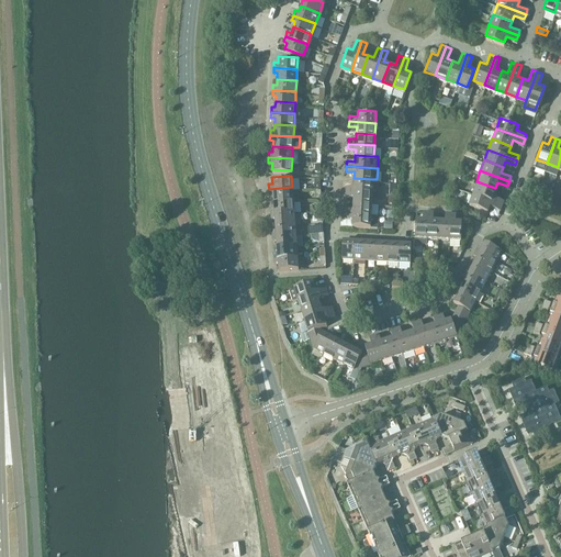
[(346,184),(345,188),(371,190),(372,179),(354,178),(354,184),(346,184)]
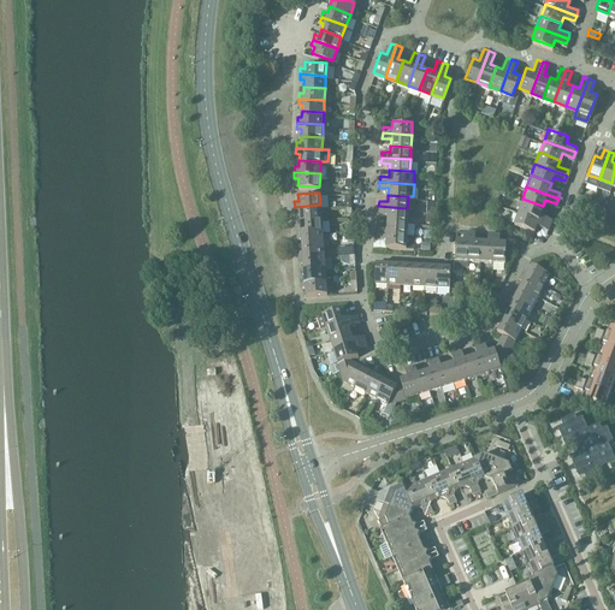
[(518,209),(550,221),(551,215),(540,212),(543,206),(522,199),(518,209)]
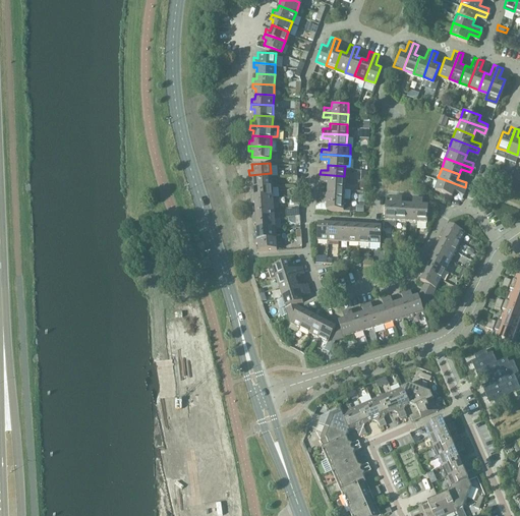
[(272,184),(271,173),(249,175),(249,180),(252,179),(253,185),(272,184)]
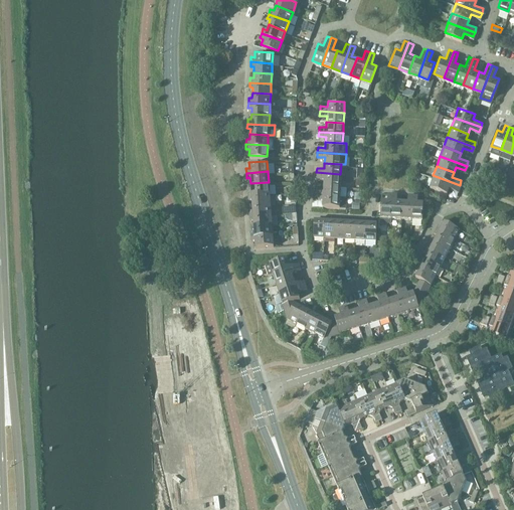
[(323,178),(323,183),(340,184),(340,174),(316,172),(316,177),(323,178)]
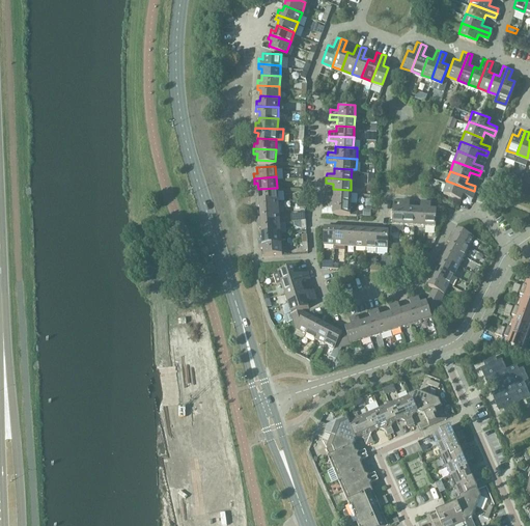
[(474,191),(446,181),(443,191),(461,197),(463,192),(472,195),(474,191)]
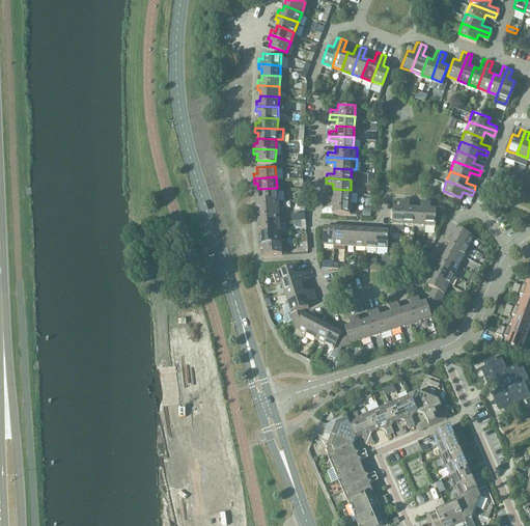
[(255,194),(255,199),(277,198),(277,188),(258,189),(258,194),(255,194)]
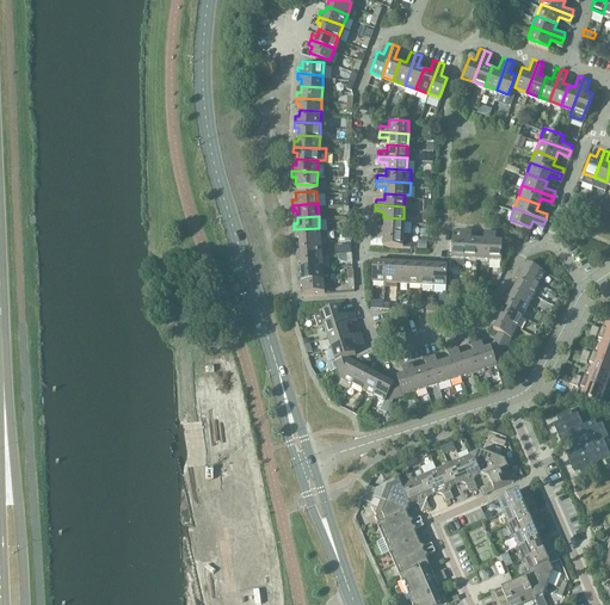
[(374,223),(374,229),(402,230),(404,218),(383,217),(383,224),(374,223)]
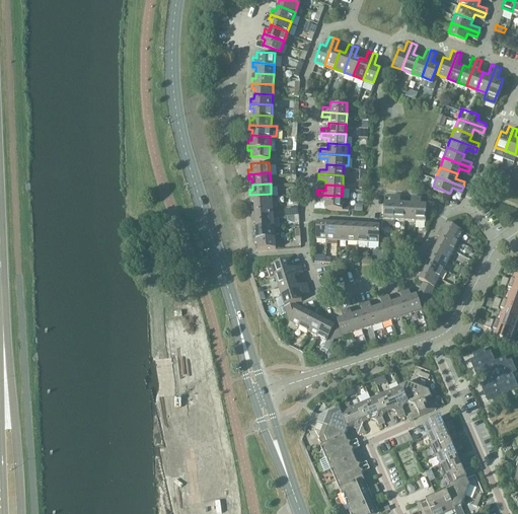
[(393,217),(394,193),(390,192),(389,200),(383,199),(382,216),(383,216),(382,222),(393,222),(393,217)]
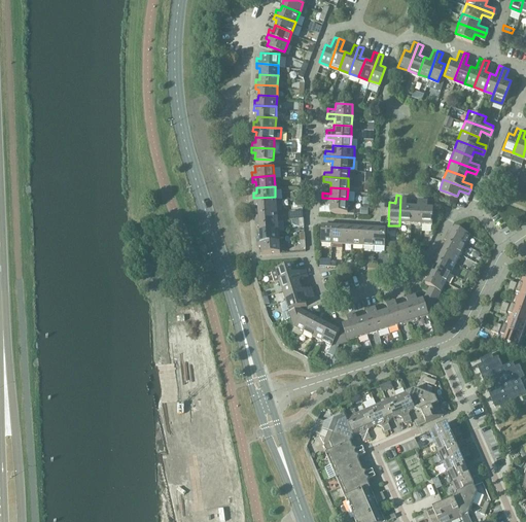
[(399,220),(410,220),(411,204),(406,203),(406,196),(400,196),(399,220)]
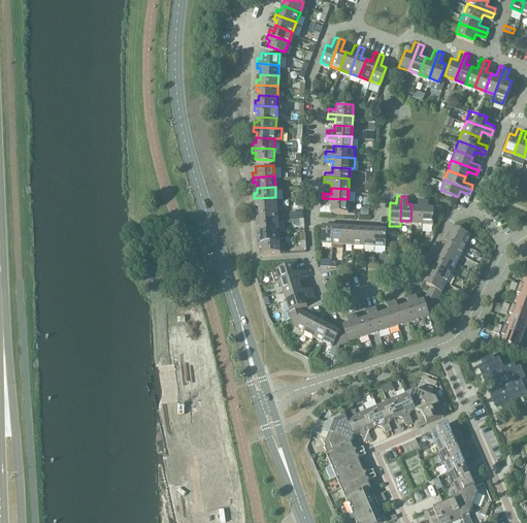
[(258,203),(258,208),(276,207),(275,197),(254,198),(254,203),(258,203)]
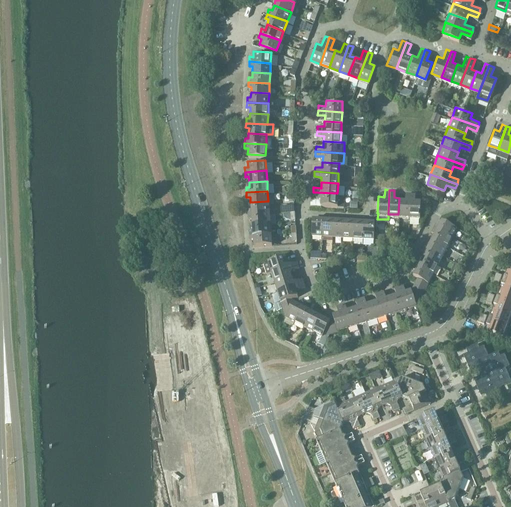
[(399,198),(398,214),(408,215),(410,191),(405,191),(405,198),(399,198)]
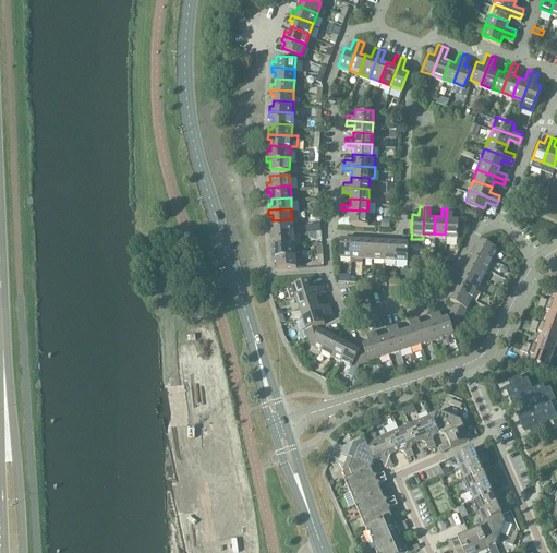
[(452,208),(447,208),(445,235),(457,236),(458,217),(451,216),(452,208)]
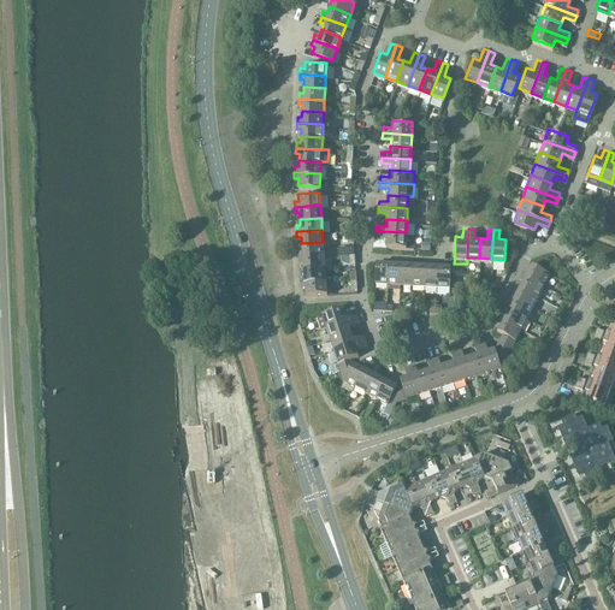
[(406,232),(377,231),(377,237),(385,237),(385,244),(413,246),(413,234),(406,232)]
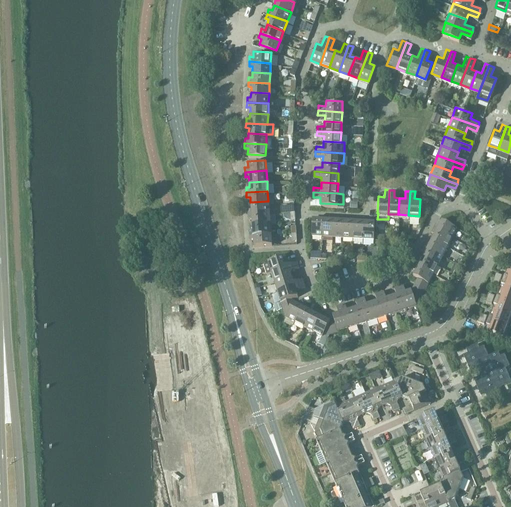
[(247,208),(247,213),(269,211),(268,201),(250,202),(251,207),(247,208)]
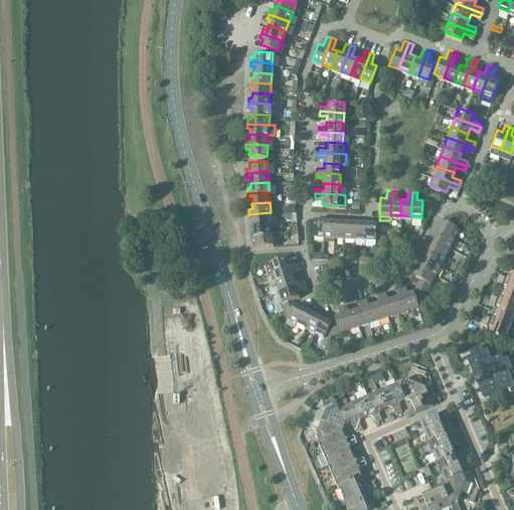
[(252,218),(253,224),(272,222),(271,212),(248,214),(249,218),(252,218)]
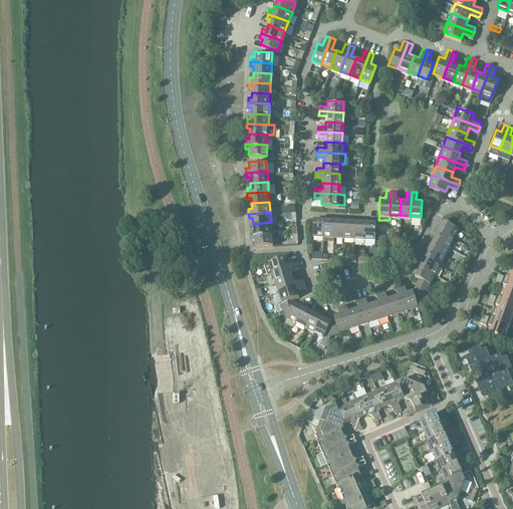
[(312,234),(322,234),(324,214),(319,214),(319,217),(313,217),(312,234)]
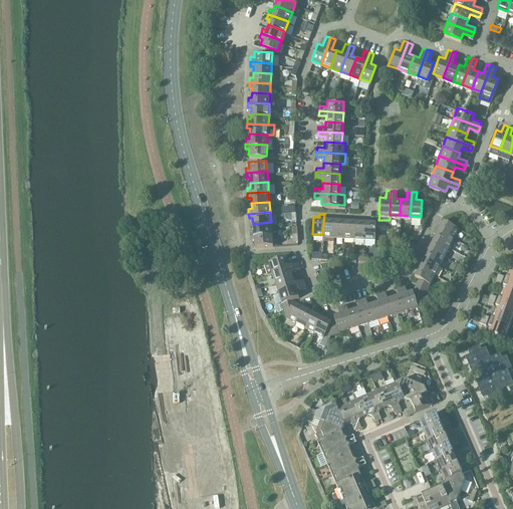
[(322,234),(333,235),(334,218),(328,218),(328,214),(324,214),(322,234)]
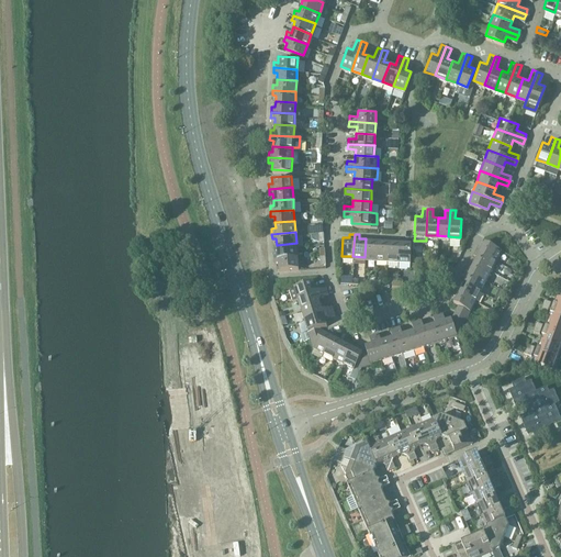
[(365,257),(376,257),(377,235),(371,235),(371,238),(366,238),(365,257)]
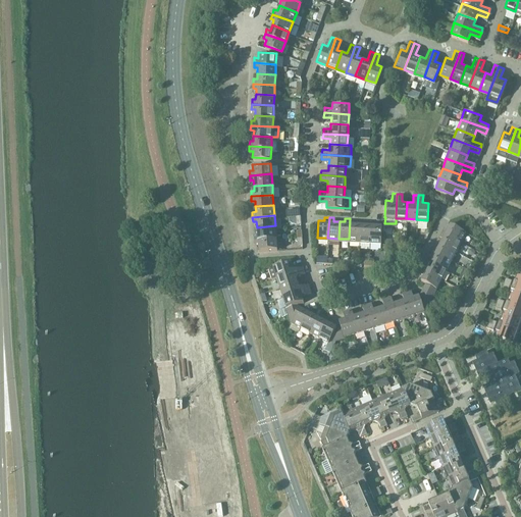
[(349,239),(359,240),(360,222),(355,222),(355,218),(350,218),(349,239)]
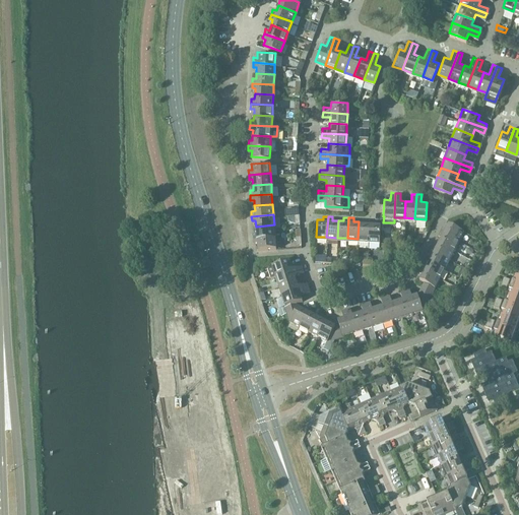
[(358,239),(368,240),(369,218),(365,218),(364,221),(359,221),(358,239)]
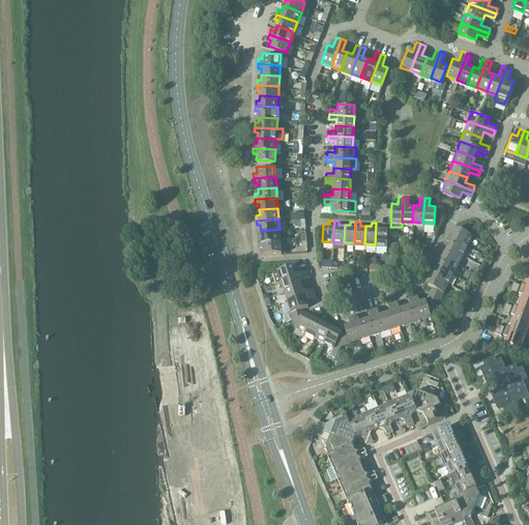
[(376,223),(375,244),(386,244),(387,227),(381,227),(381,223),(376,223)]
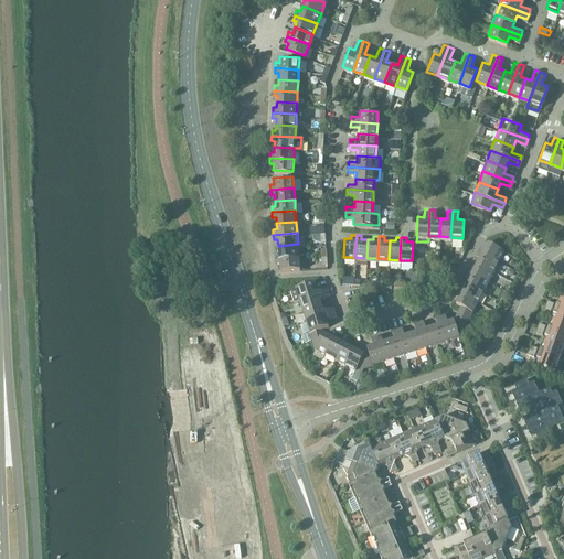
[(480,244),(478,248),(498,259),(503,248),(487,239),(483,246),(480,244)]
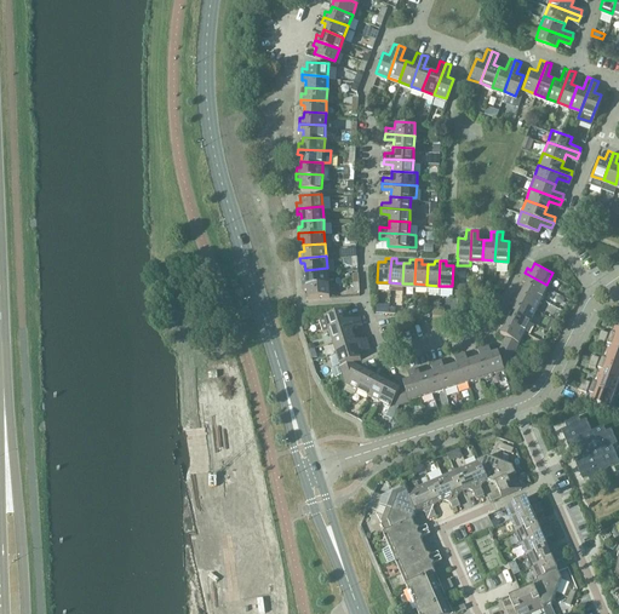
[(302,276),(302,282),(327,281),(327,268),(305,270),(305,276),(302,276)]
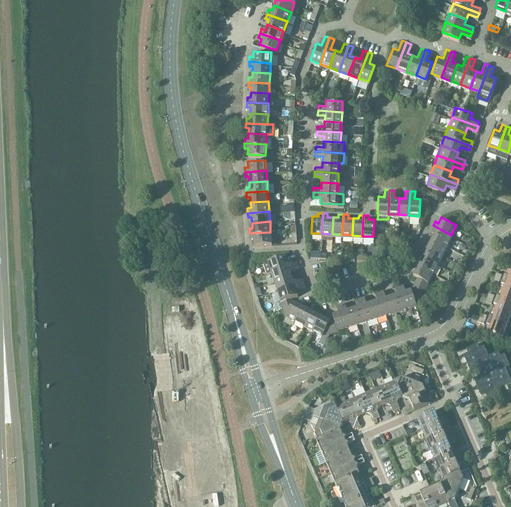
[(434,231),(431,236),(446,244),(451,235),(433,225),(431,230),(434,231)]
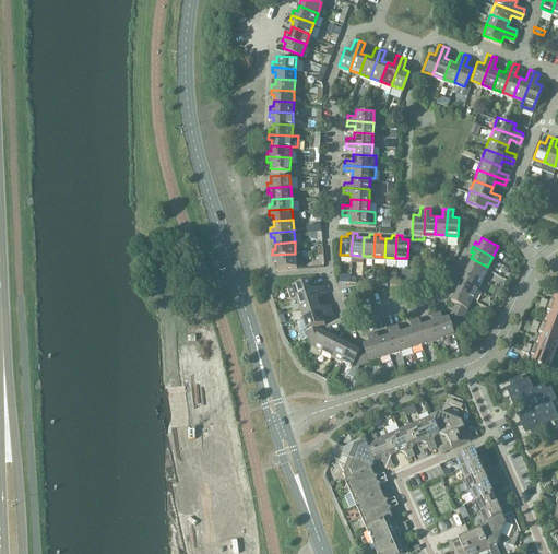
[(295,254),(272,255),(272,260),(276,260),(276,266),(296,264),(295,254)]
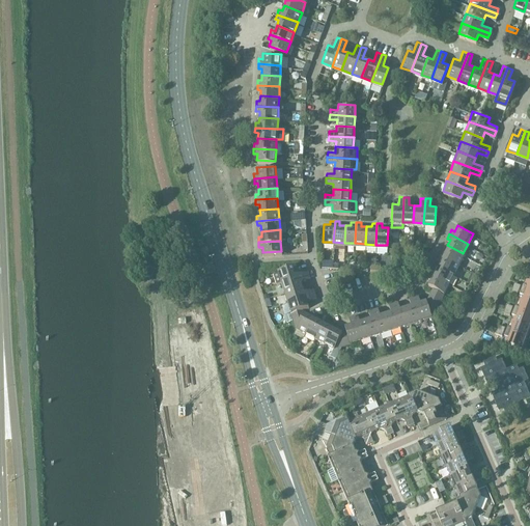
[(442,248),(440,252),(458,263),(463,253),(447,245),(445,250),(442,248)]
